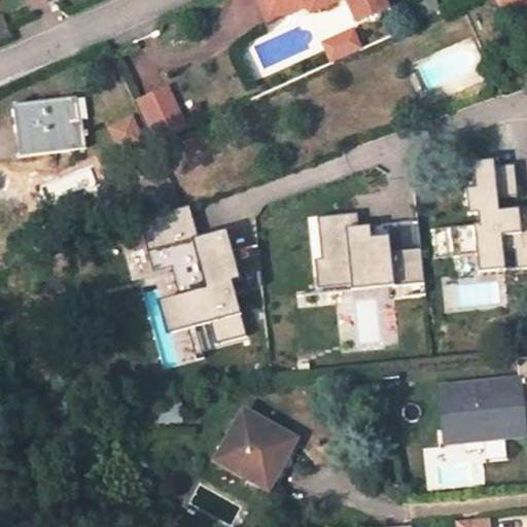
[(312,13),(340,0),(347,0),(357,22),(387,8),(384,0),(257,0),(269,23),(308,5),(312,13)]
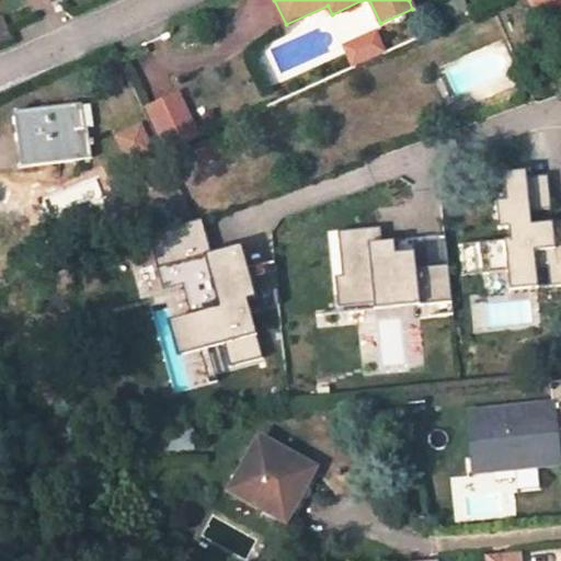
[(537,16),(560,4),(560,0),(531,0),(529,1),(537,16)]
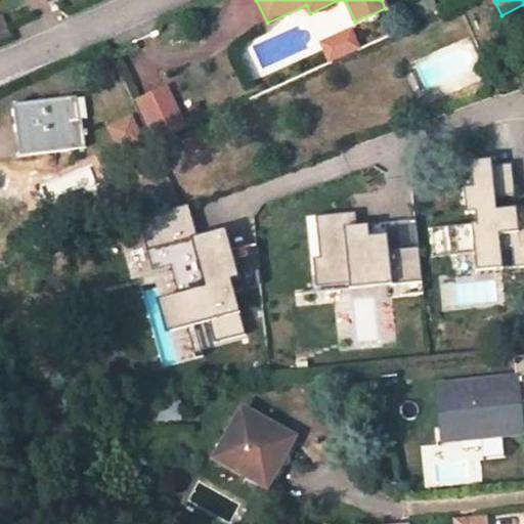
[(326,62),(360,50),(352,29),(318,41),(326,62)]
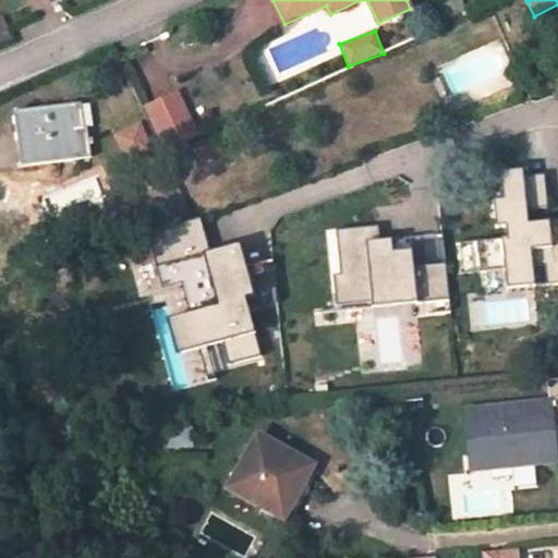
[(193,135),(176,95),(146,109),(164,149),(193,135)]
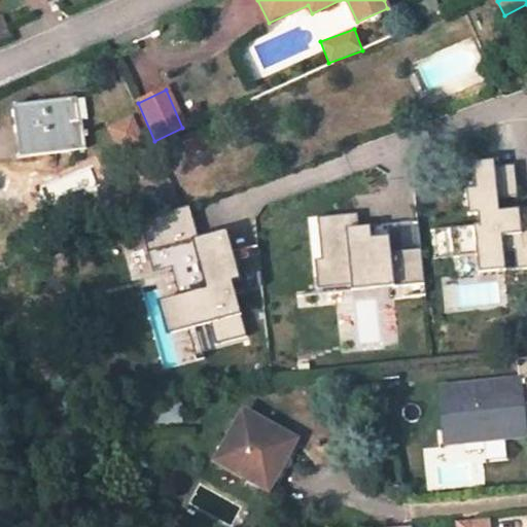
[(84,99),(12,108),(20,159),(83,149),(80,121),(88,120),(84,99)]
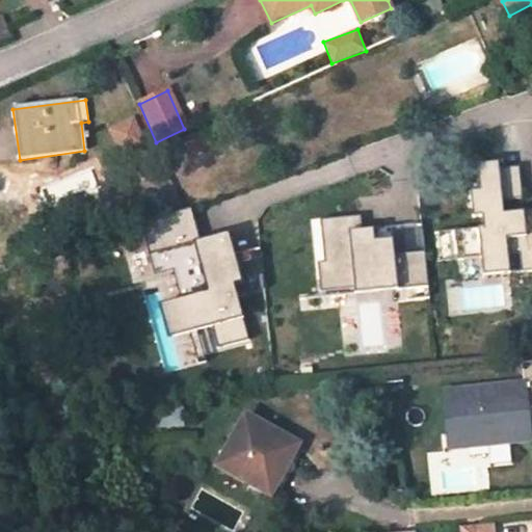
[(521,171),(520,166),(477,171),(479,191),(471,192),(473,218),(482,217),(483,228),(455,231),(458,260),(481,258),(484,276),(510,273),(508,255),(520,254),(522,272),(531,271),(531,219),(526,220),(516,220),(514,200),(521,200),(517,171),(521,171)]
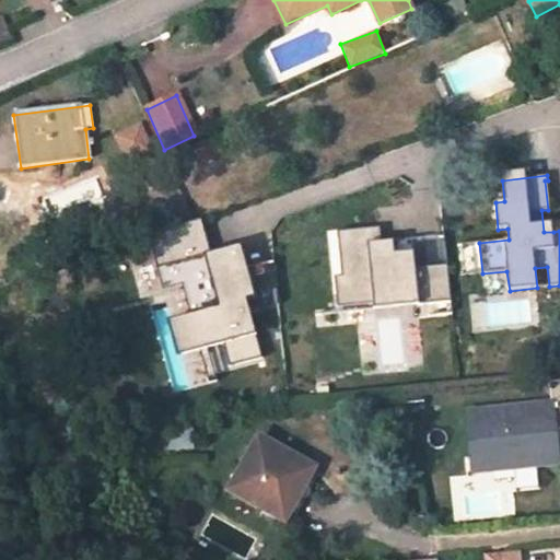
[(452,301),(447,265),(416,268),(413,252),(395,254),(394,241),(382,242),(380,226),(337,232),(342,276),(335,277),(338,308),(375,304),(375,310),(452,301)]
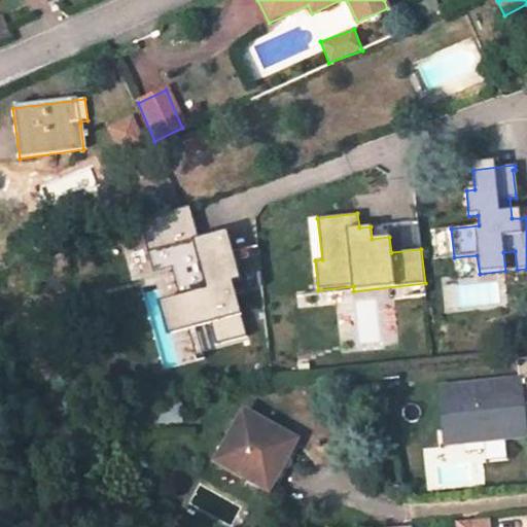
[(240,284),(223,230),(187,240),(204,292),(164,304),(173,335),(212,323),(219,345),(246,337),(231,287),(240,284)]
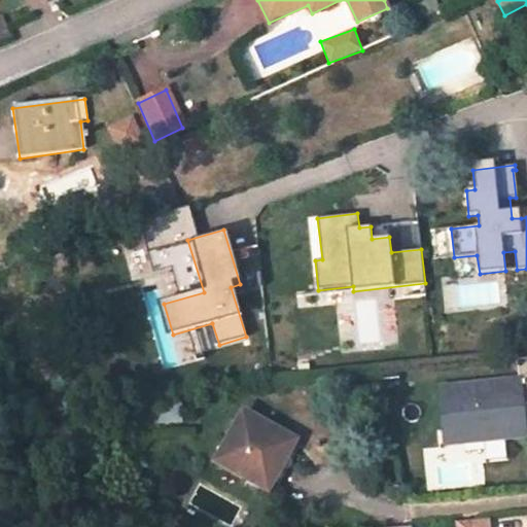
[(458,444),(523,435),(521,406),(526,405),(526,359),(515,360),(517,381),(436,390),(441,429),(442,445),(458,444)]
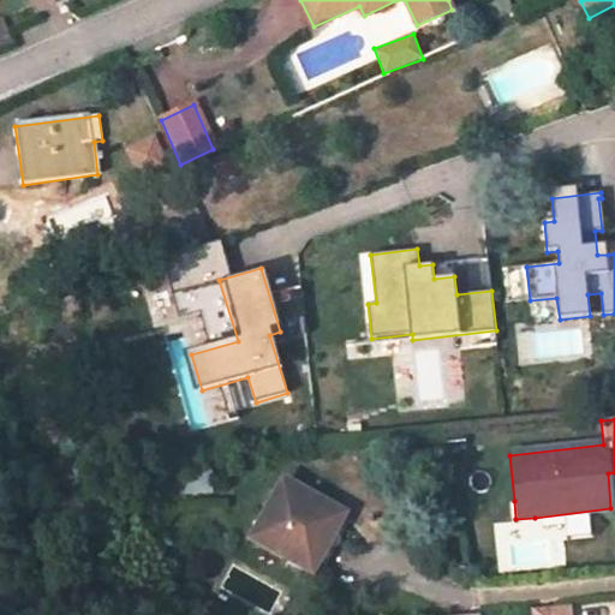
[(189,493),(210,493),(209,470),(187,470),(189,493)]
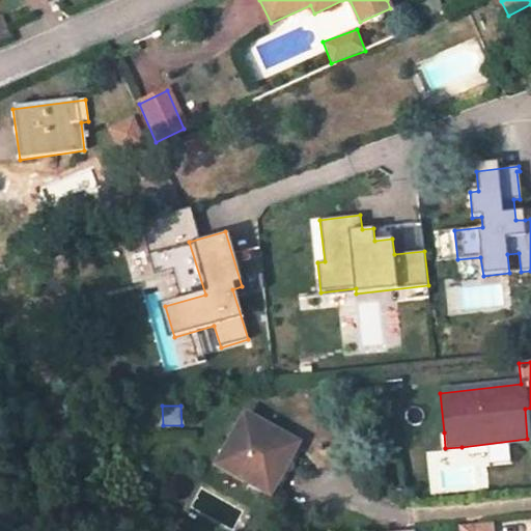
[(217,466),(269,494),(297,444),(245,416),(217,466)]
